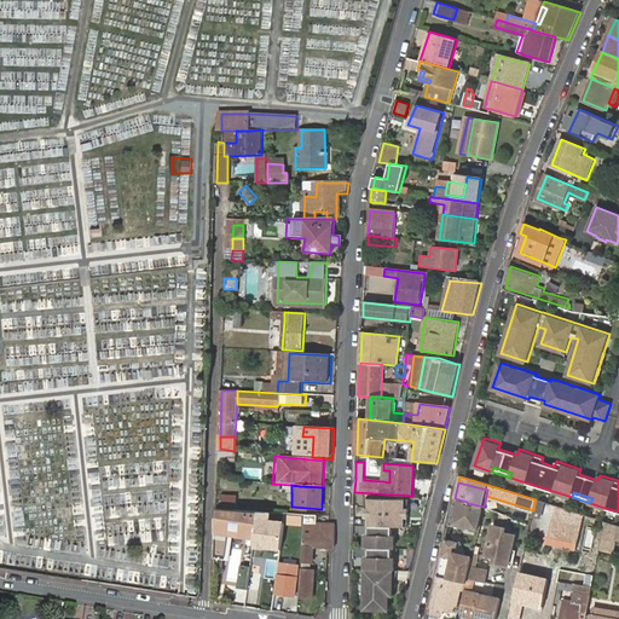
[(369,518),(369,526),(386,526),(387,526),(405,526),(405,518),(409,518),(409,508),(405,508),(405,498),(398,498),(387,498),(377,498),(369,498),(369,508),(366,508),(366,518),(369,518)]
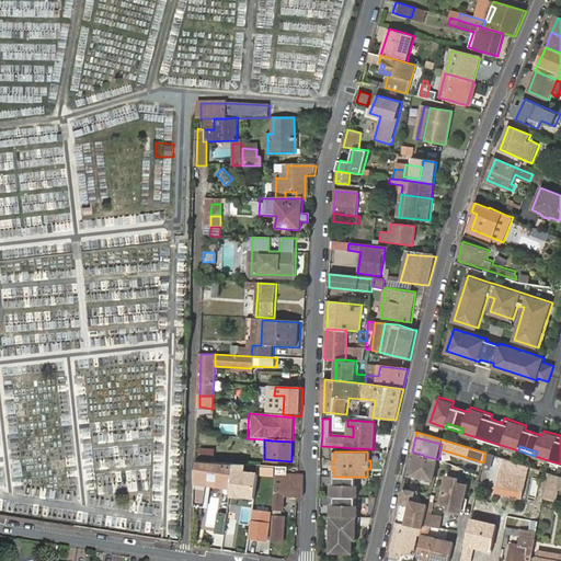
[(435,471),(437,462),(438,459),(423,456),(423,455),(412,451),(407,477),(421,480),(422,477),(434,479),(435,473),(435,471)]
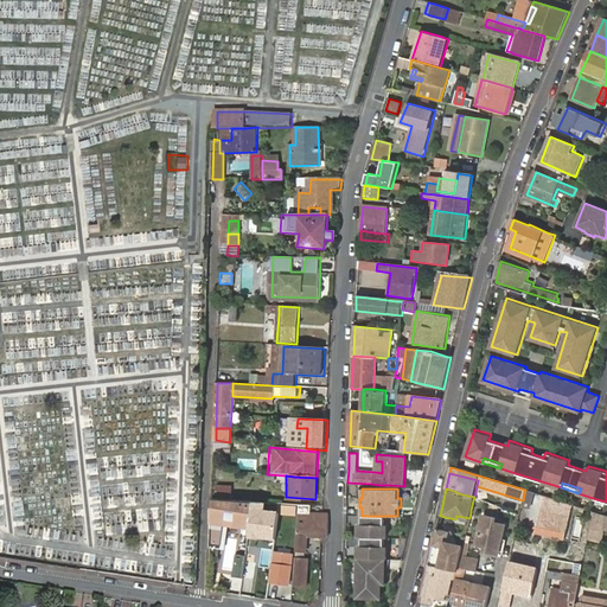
[(530,502),(532,492),(525,490),(523,500),(530,502)]
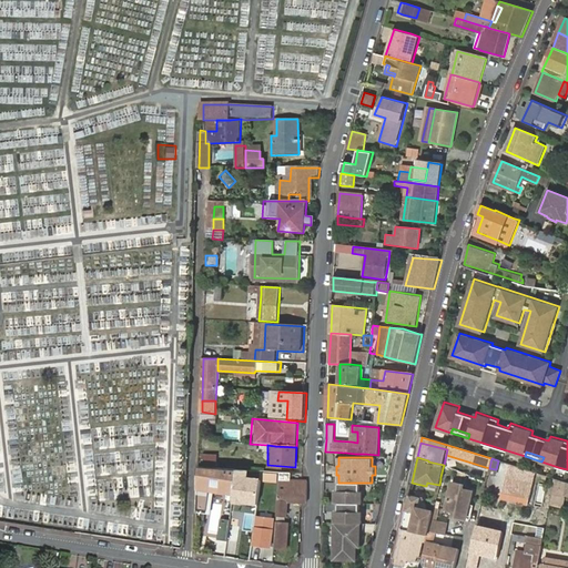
[(203,486),(235,488),(237,473),(237,470),(200,467),(199,489),(203,490),(203,486)]
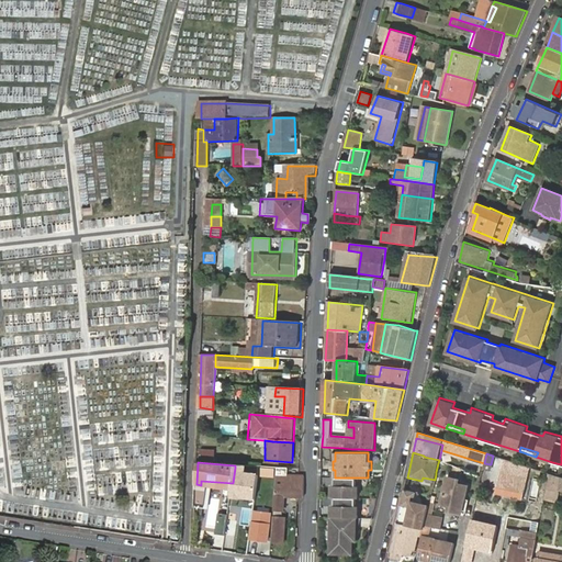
[(524,499),(531,467),(515,462),(512,473),(501,470),(495,493),(524,499)]
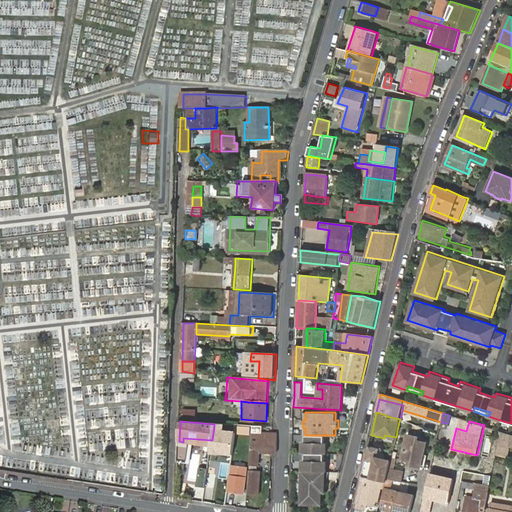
[(212,440),(212,445),(234,447),(236,427),(232,427),(231,432),(227,432),(227,428),(214,426),(212,440)]
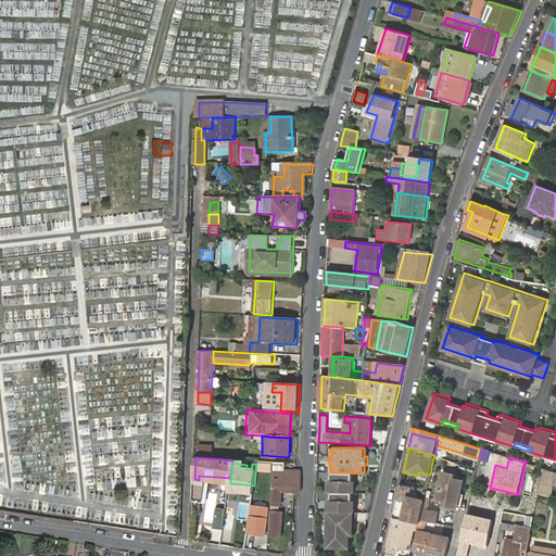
[(273,464),(260,463),(258,470),(272,472),(273,464)]
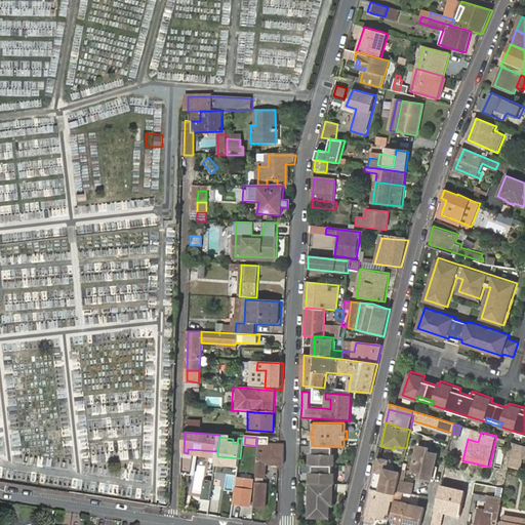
[(270,438),(259,437),(256,476),(266,477),(267,462),(284,465),(285,445),(280,445),(270,445),(270,438)]
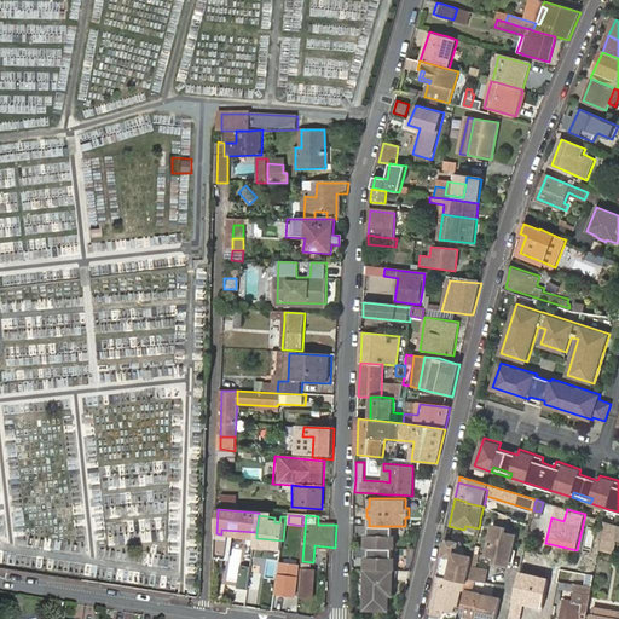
[(613,553),(617,532),(618,525),(603,520),(599,550),(613,553)]
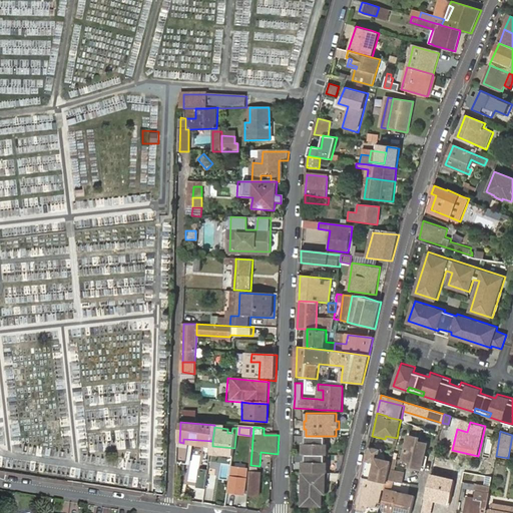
[(419,437),(409,435),(404,460),(411,462),(423,464),(427,443),(418,442),(419,437)]
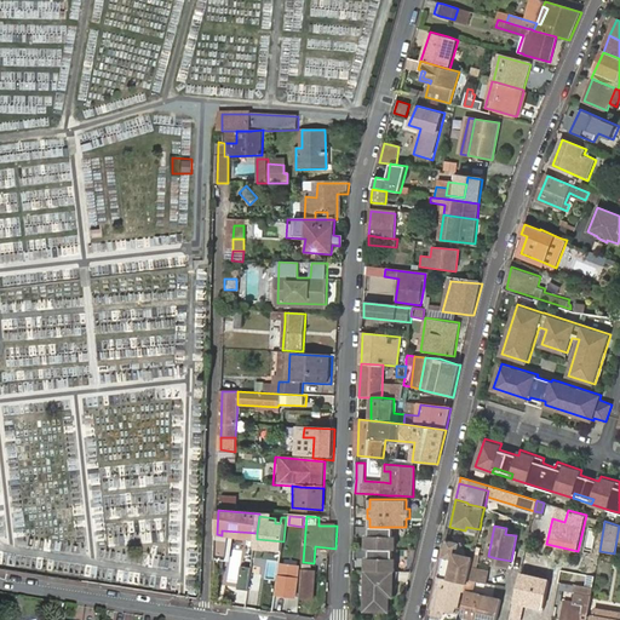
[(369,527),(368,527),(368,535),(366,535),(366,549),(368,549),(385,549),(392,549),(395,549),(395,537),(392,537),(392,527),(388,527),(386,527),(369,527)]
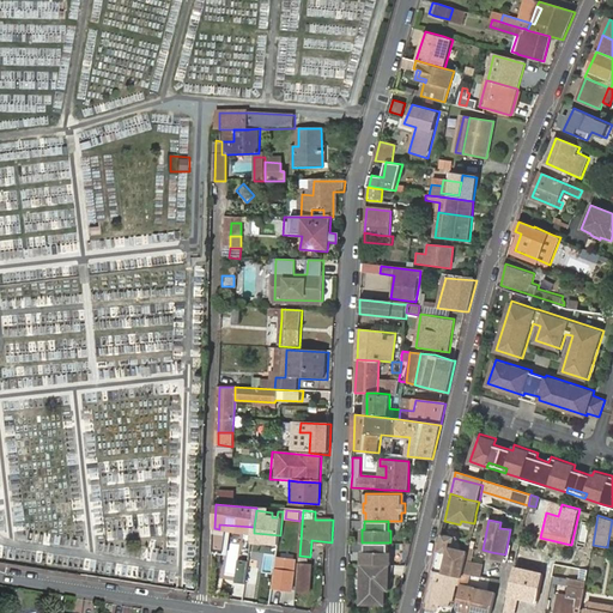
[(390,565),(390,552),(388,552),(388,542),(381,542),(364,542),(364,552),(362,552),(362,564),(390,565)]
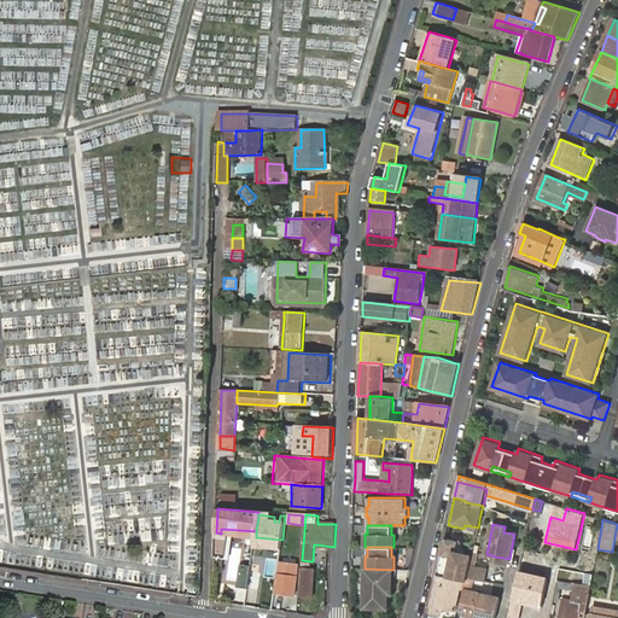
[(453,553),(447,578),(462,581),(465,582),(466,579),(468,566),(471,557),(453,553)]
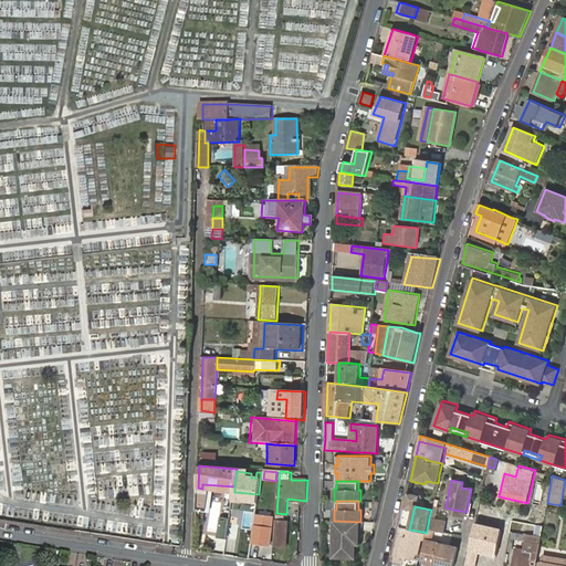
[(228,540),(227,542),(236,543),(239,517),(231,515),(230,522),(228,540)]
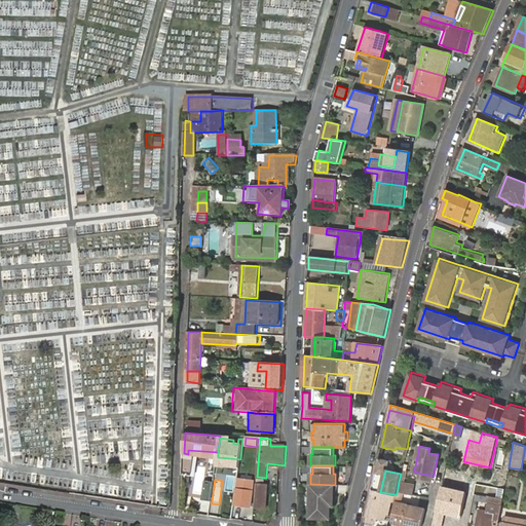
[(255,482),(239,479),(235,504),(251,506),(255,482)]
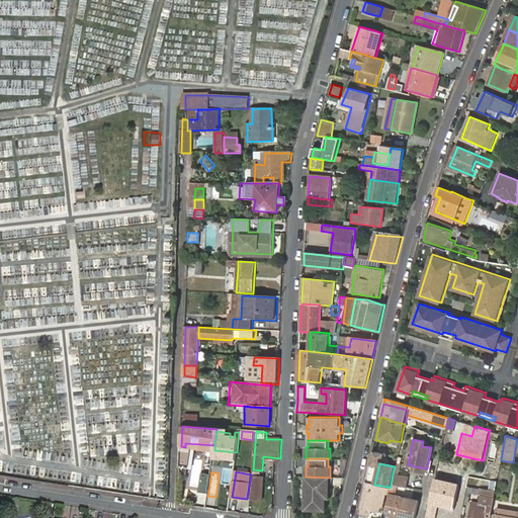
[(407,478),(393,475),(391,486),(397,487),(405,488),(407,478)]
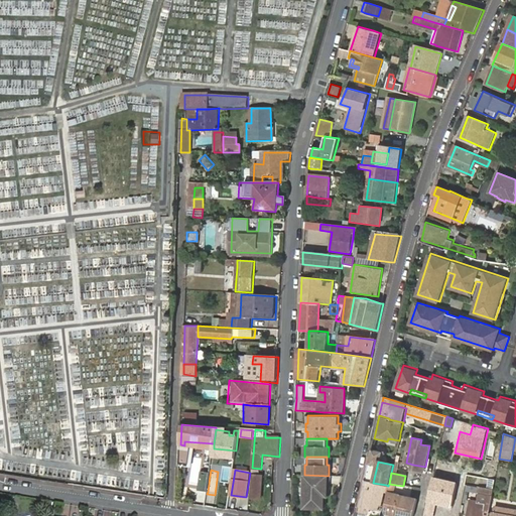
[(198,491),(208,492),(210,476),(201,474),(198,491)]
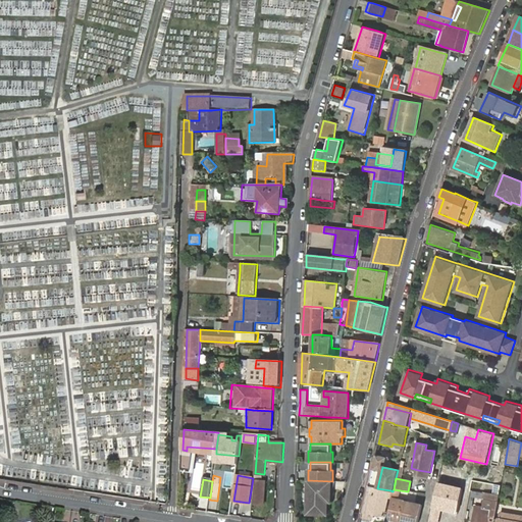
[(331,481),(309,480),(308,502),(309,502),(309,511),(317,512),(317,514),(327,515),(327,504),(327,502),(328,496),(331,496),(331,481)]
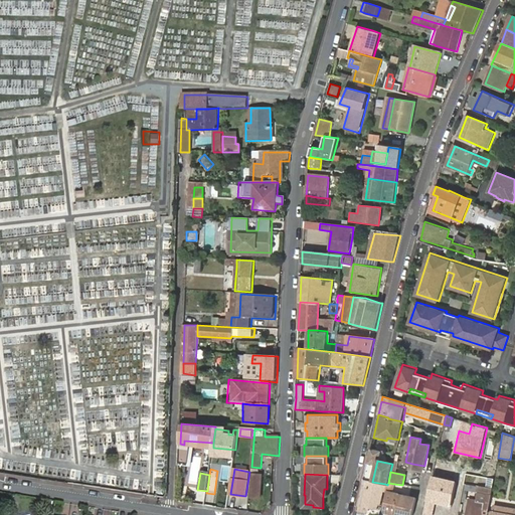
[(251,477),(249,500),(260,501),(262,478),(251,477)]
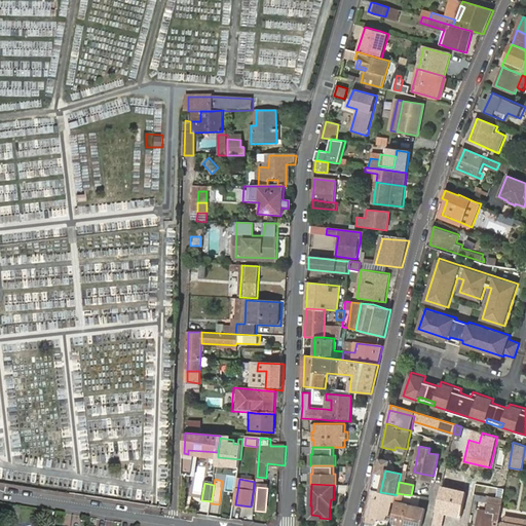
[(498,525),(502,506),(504,490),(498,489),(497,497),(488,496),(487,501),(490,502),(489,512),(480,510),(477,525),(498,525)]
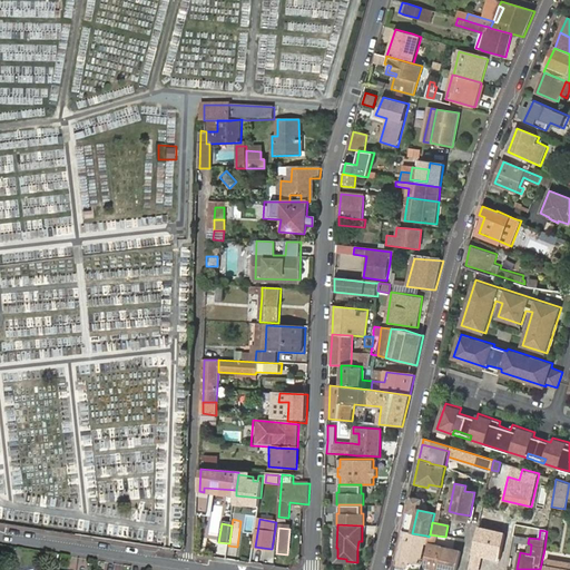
[(426,536),(402,531),(396,558),(409,560),(420,562),(424,543),(428,544),(429,537),(426,536)]
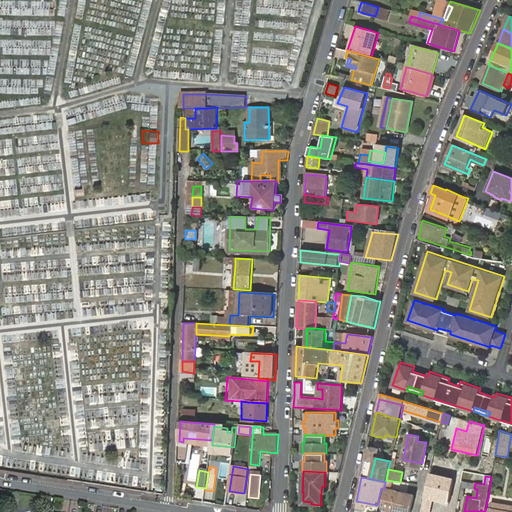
[(405,511),(410,511),(415,495),(390,490),(384,489),(380,506),(383,507),(405,511)]
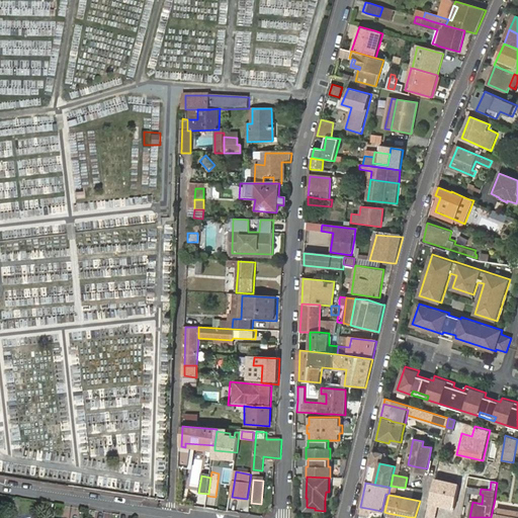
[(371,509),(360,507),(358,513),(370,515),(371,509)]
